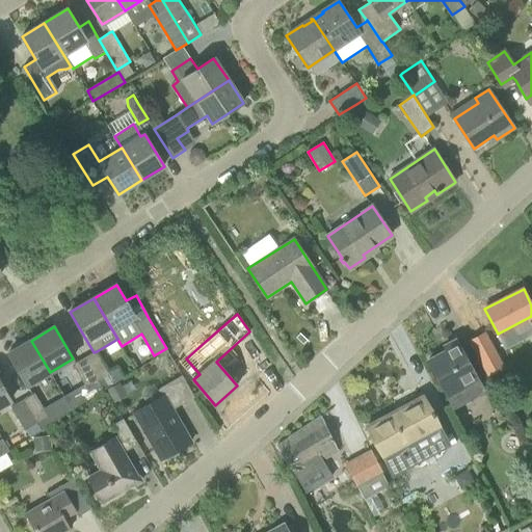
[(428,361),(448,396),(454,408),(471,399),(464,388),(478,380),(456,340),(451,343),(454,349),(449,352),(448,350),(428,361)]
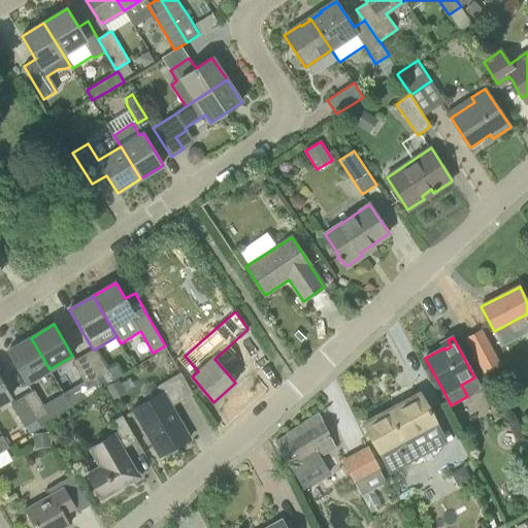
[(31,338),(8,352),(27,383),(50,369),(31,338)]
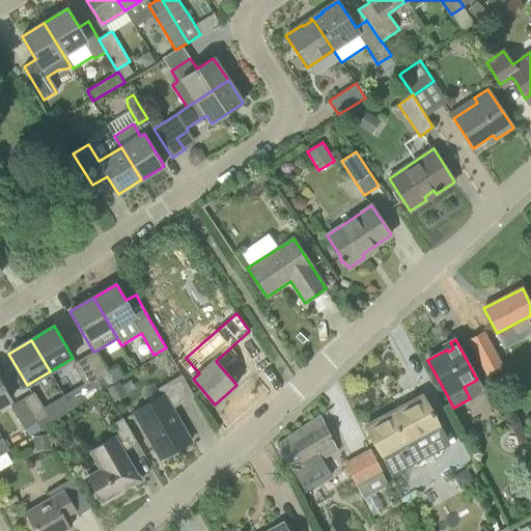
[(93,352),(85,357),(99,380),(108,374),(110,373),(96,351),(93,352)]
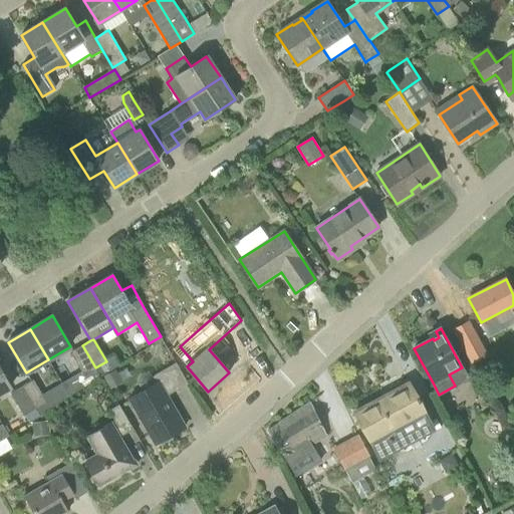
[(466,349),(473,362),(486,355),(479,342),(466,349)]
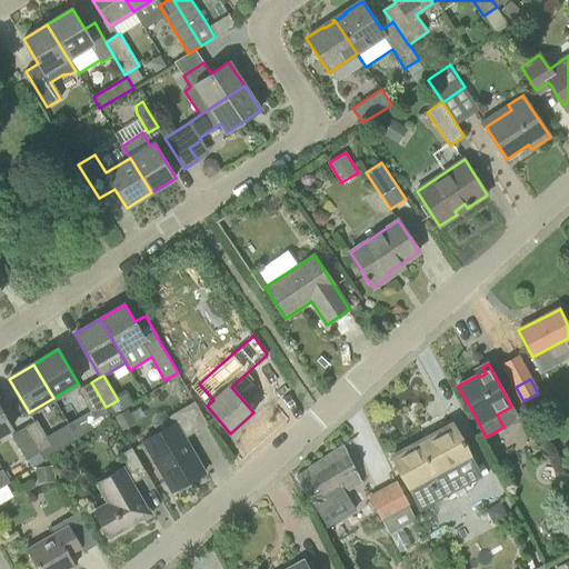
[(93,416),(106,407),(91,382),(78,390),(93,416)]
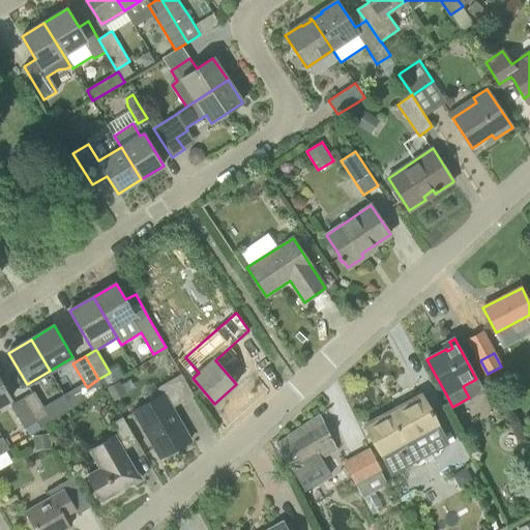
[(134,411),(159,458),(164,455),(168,459),(174,454),(174,449),(190,440),(172,407),(194,394),(181,374),(159,387),(163,394),(134,411)]
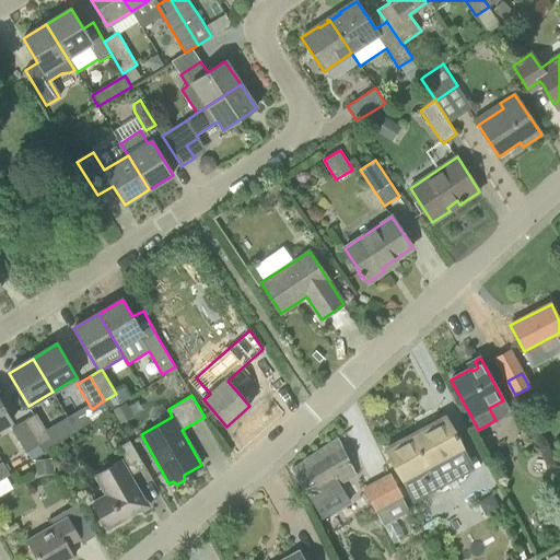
[(0,400),(0,428),(12,421),(0,400)]
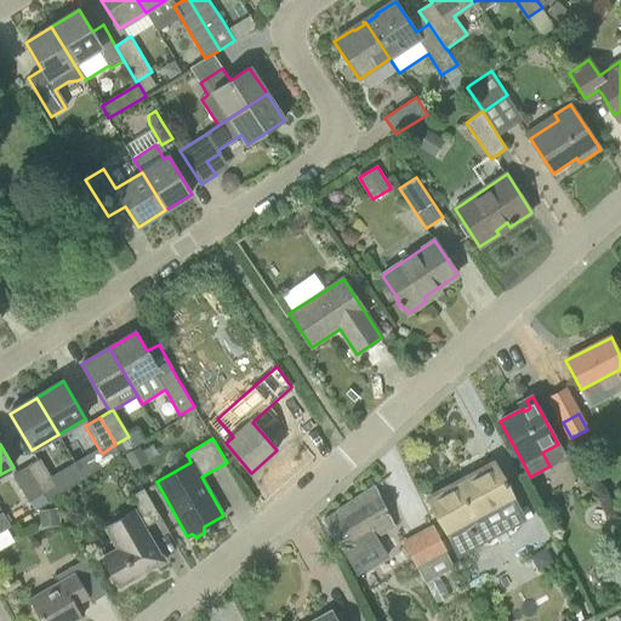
[(148,462),(141,448),(125,455),(134,471),(148,462)]
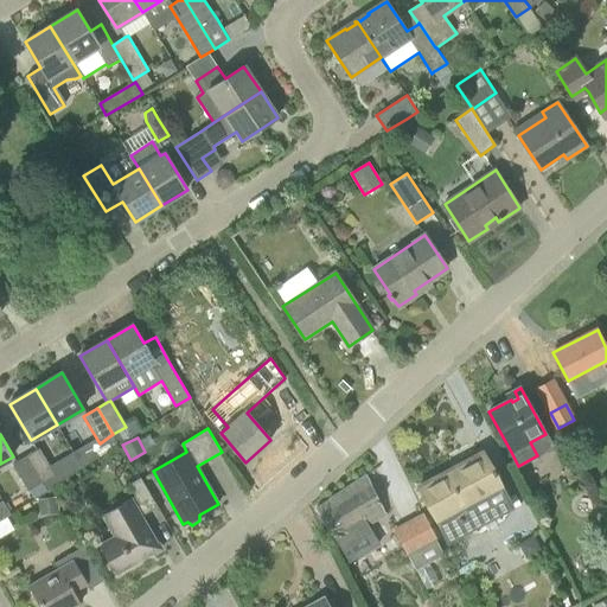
[(39,448),(26,457),(42,483),(55,474),(39,448)]
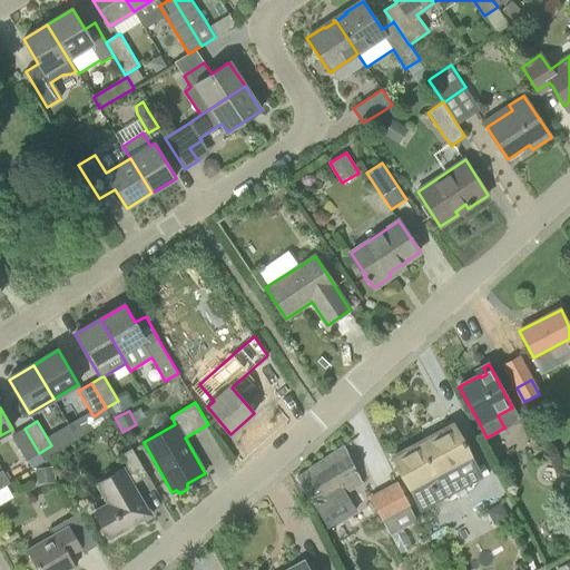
[(482,478),(471,459),(464,445),(465,444),(463,440),(462,441),(454,428),(425,442),(424,440),(393,457),(423,510),(482,478)]
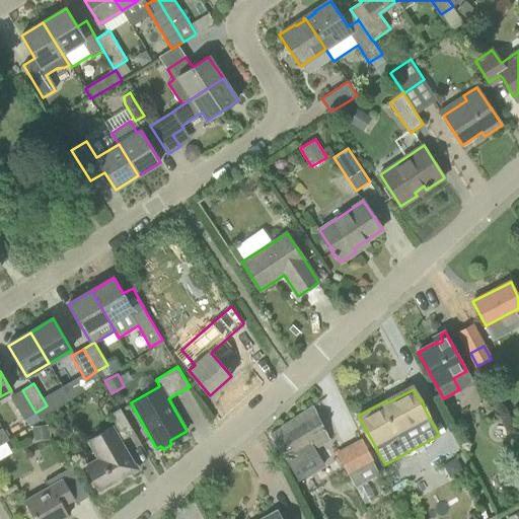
[(10,396),(24,419),(35,413),(22,390),(10,396)]
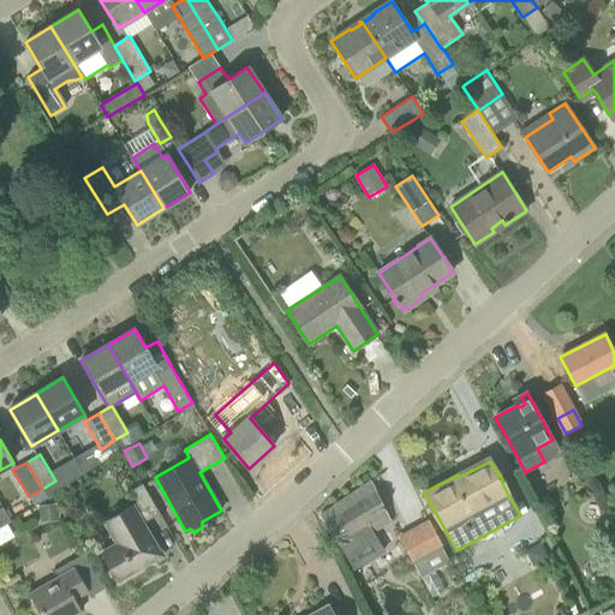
[(392,520),(371,481),(334,506),(321,515),(346,556),(364,545),(356,532),(368,525),(372,532),(392,520)]
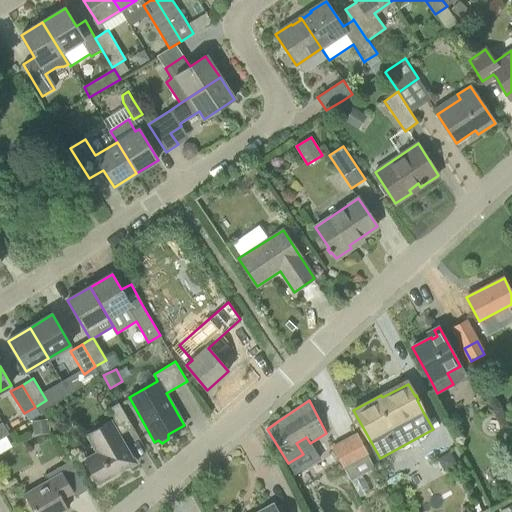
[(131,459),(133,459),(119,435),(133,427),(118,403),(109,408),(114,417),(86,433),(97,452),(83,460),(98,484),(131,465),(130,464),(131,459)]
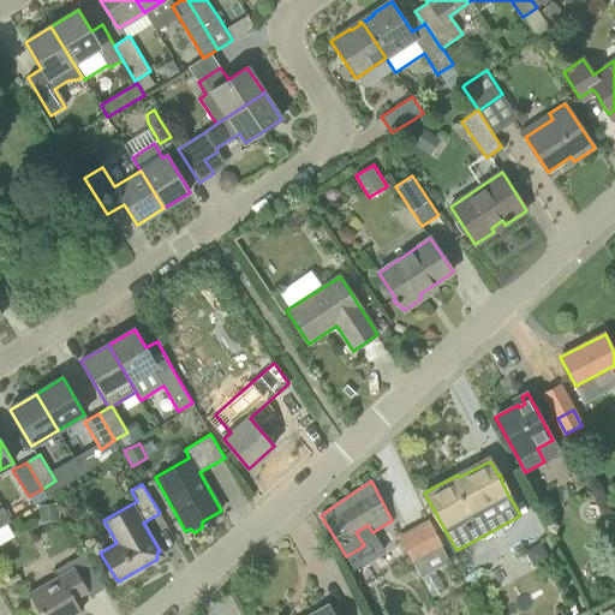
[(0,527),(11,521),(3,507),(0,508),(0,527)]
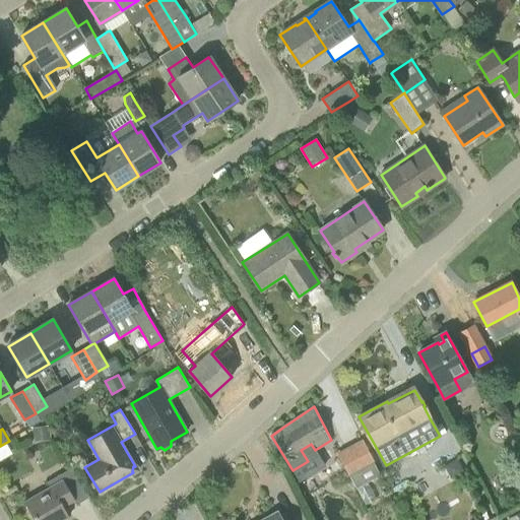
[(350,477),(375,464),(364,441),(338,454),(350,477)]
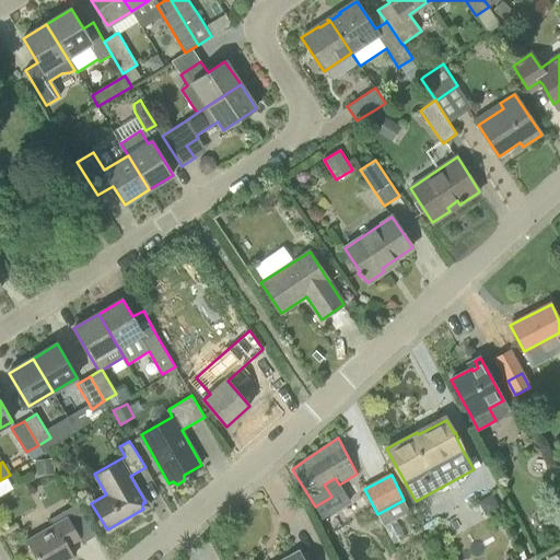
[(82,544),(96,536),(78,503),(50,518),(54,524),(26,540),(37,559),(68,559),(74,557),(68,545),(79,538),(82,544)]
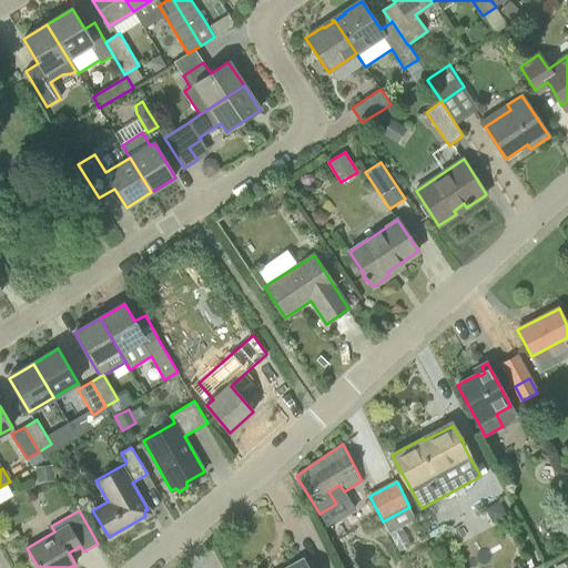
[(564,544),(567,541),(567,515),(553,524),(564,544)]
